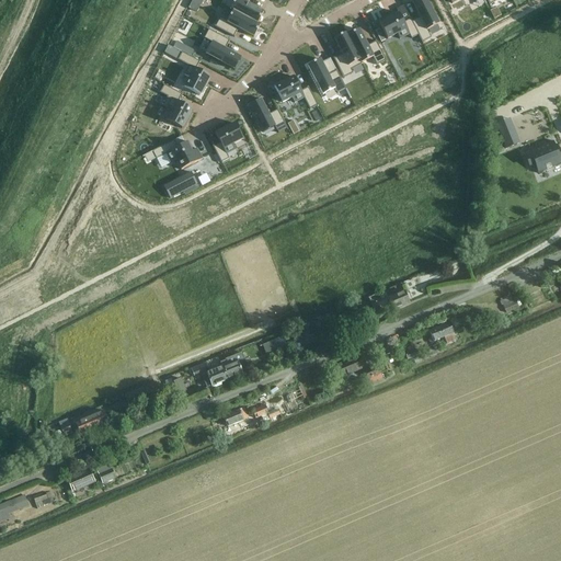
[(235,0),(230,10),(256,24),(263,12),(247,4),(249,0),(235,0)]
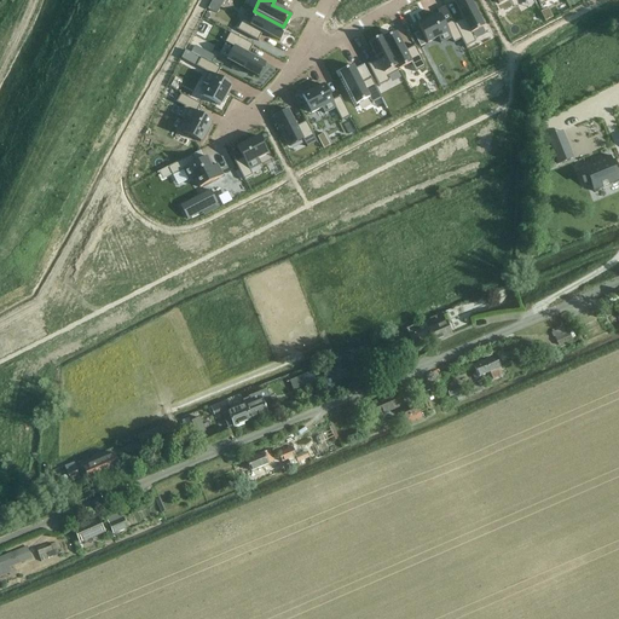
[(456,0),(453,3),(463,19),(455,24),(466,46),(475,42),(470,34),(484,27),(469,0),(456,0)]
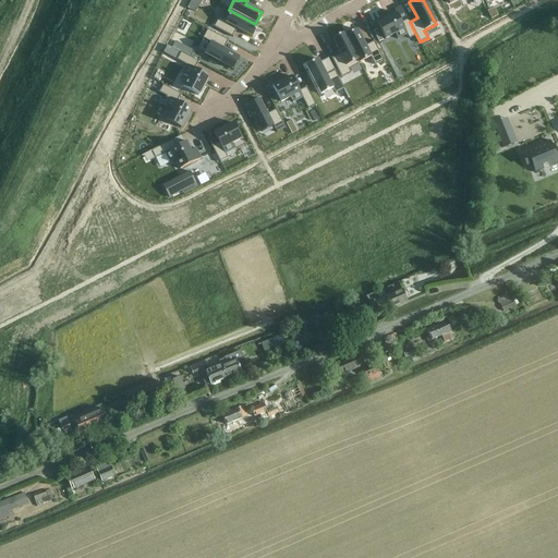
[(219,19),(214,27),(232,37),(237,29),(252,37),(258,25),(255,24),(229,10),(228,10),(231,12),(226,22),(221,20),(219,19)]
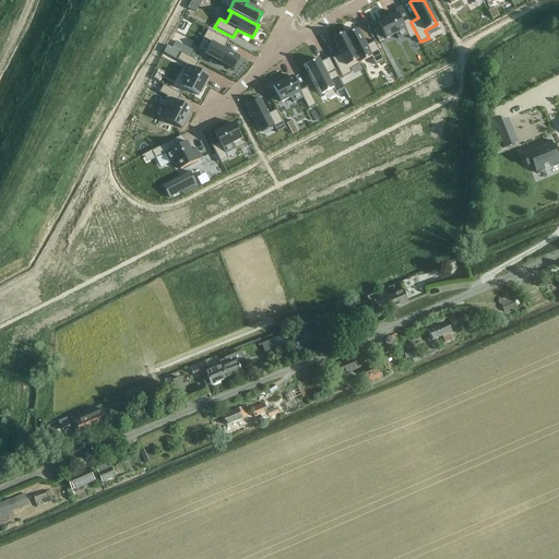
[(396,13),(378,24),(385,39),(395,35),(397,39),(407,35),(409,39),(416,36),(419,43),(420,42),(411,22),(408,19),(402,23),(396,13)]
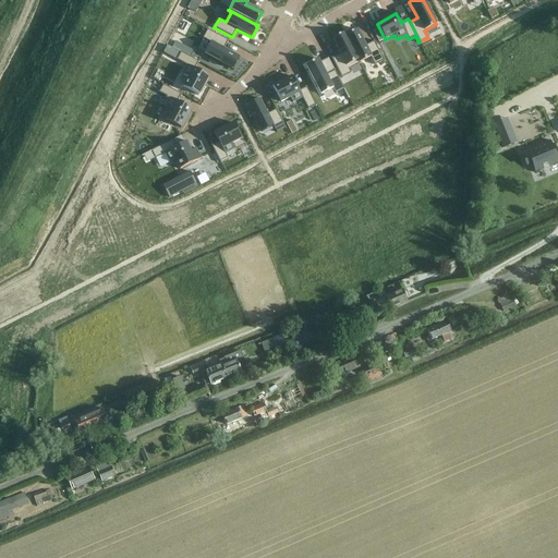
[(207,29),(203,38),(210,43),(204,55),(233,70),(239,58),(223,49),(228,40),(207,29)]
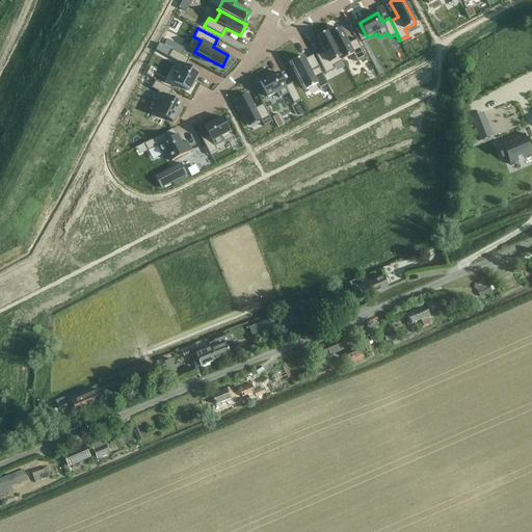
[(340,29),(329,34),(343,60),(353,55),(356,62),(366,57),(356,40),(348,44),(340,29)]
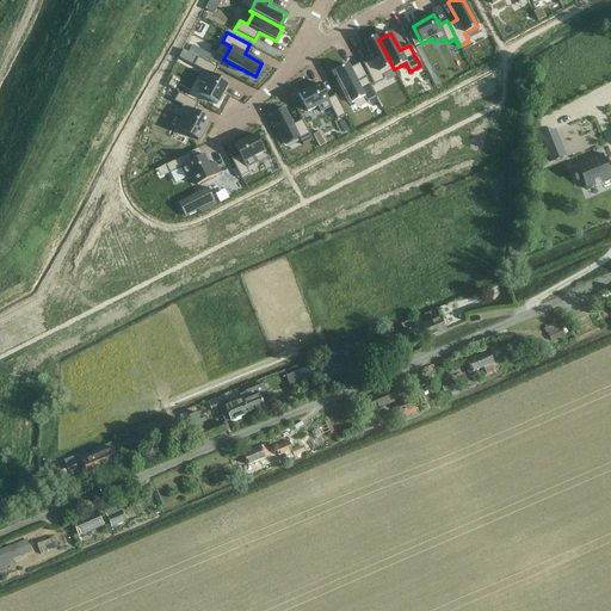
[(372,60),(363,65),(374,86),(384,80),(382,76),(394,71),(394,69),(378,39),(377,36),(363,43),(372,60)]
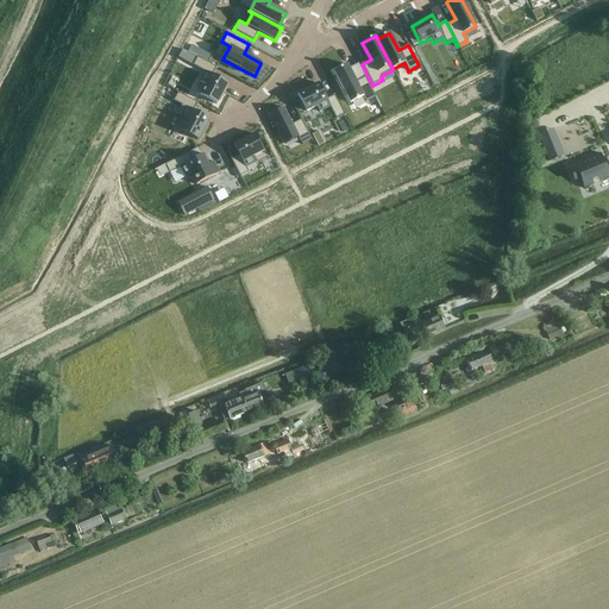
[(207,61),(211,56),(190,45),(188,51),(207,61)]
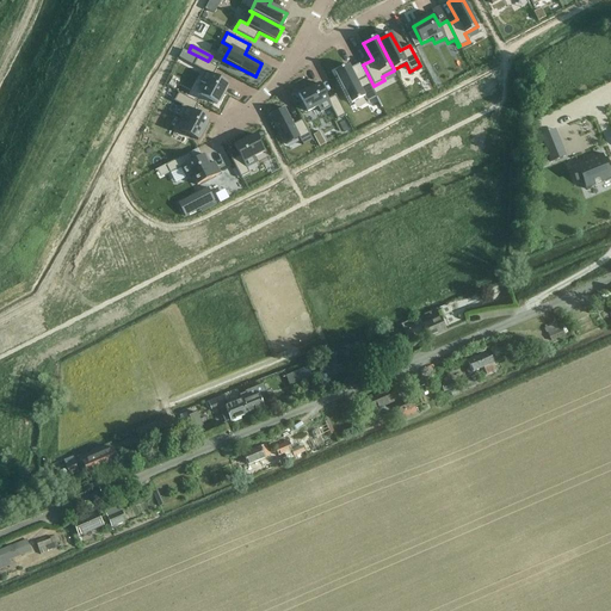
[(198,57),(184,49),(179,57),(193,66),(198,57)]
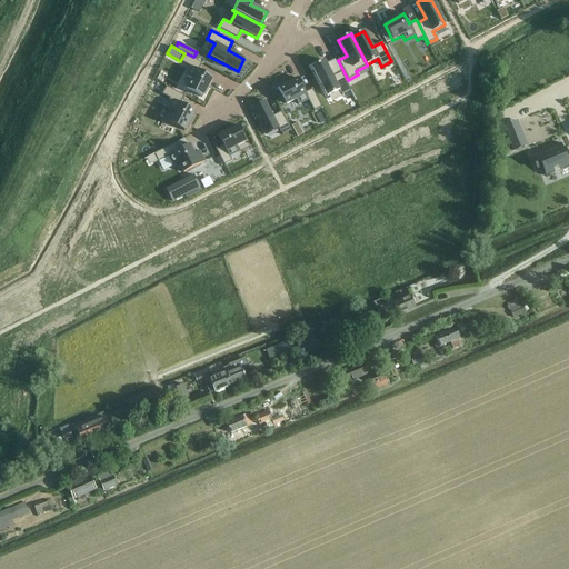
[(180,61),(191,68),(187,77),(191,79),(187,89),(202,98),(212,78),(198,70),(202,63),(185,53),(180,61)]
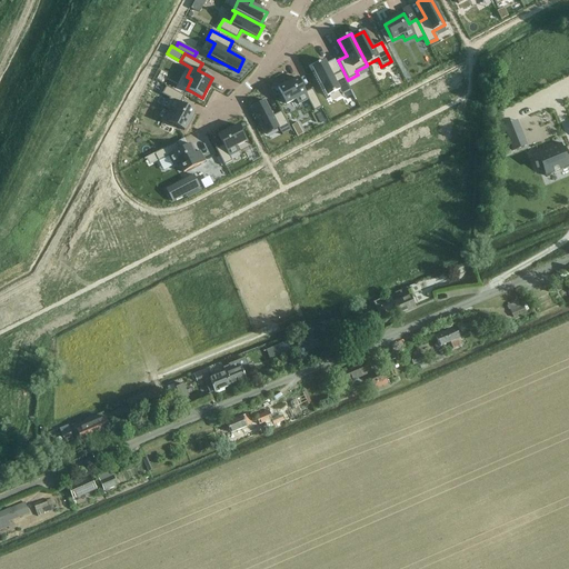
[(323,61),(311,68),(327,97),(339,90),(342,96),(351,91),(341,72),(332,77),(323,61)]
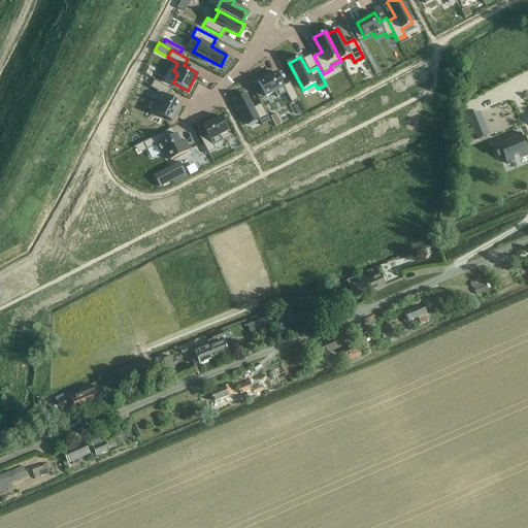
[(276,72),(258,83),(265,97),(274,93),(276,97),(286,93),(291,103),(299,99),(290,83),(283,86),(276,72)]
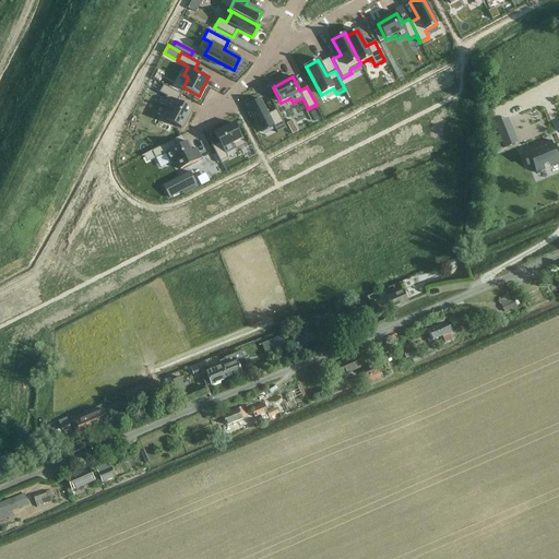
[(163,85),(158,93),(166,97),(162,106),(165,108),(161,117),(181,129),(191,109),(177,102),(181,95),(163,85)]
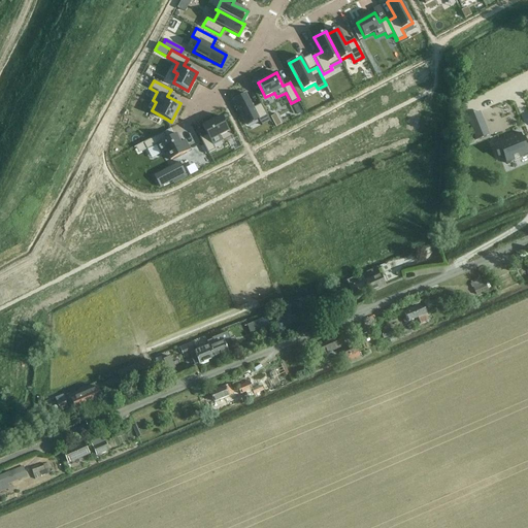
[(245,94),(234,99),(248,125),(258,120),(261,126),(270,122),(261,104),(253,108),(245,94)]
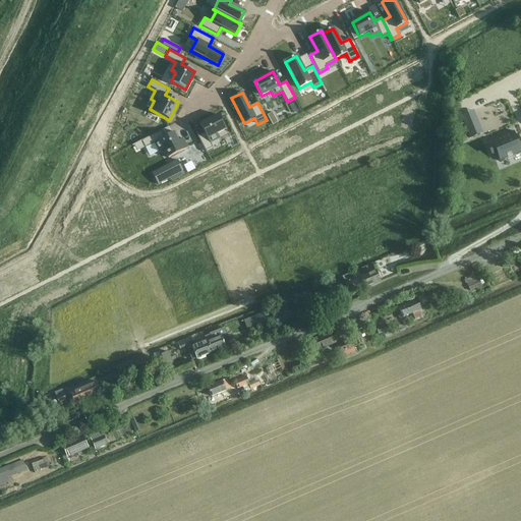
[(473,110),(460,116),(469,138),(482,133),(473,110)]
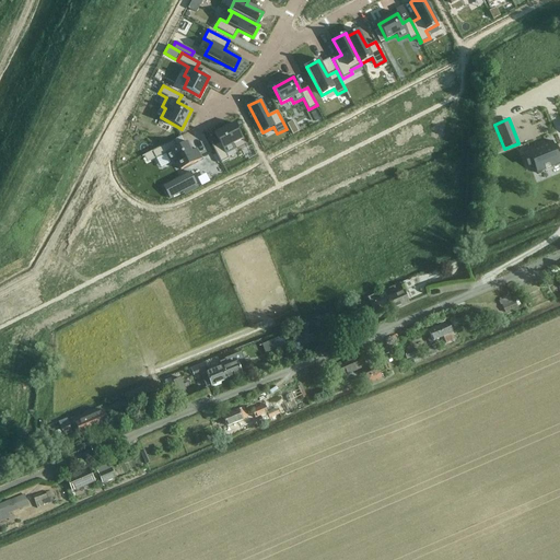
[(234,124),(214,133),(219,143),(212,147),(220,163),(228,159),(225,154),(235,150),(232,144),(242,140),(234,124)]
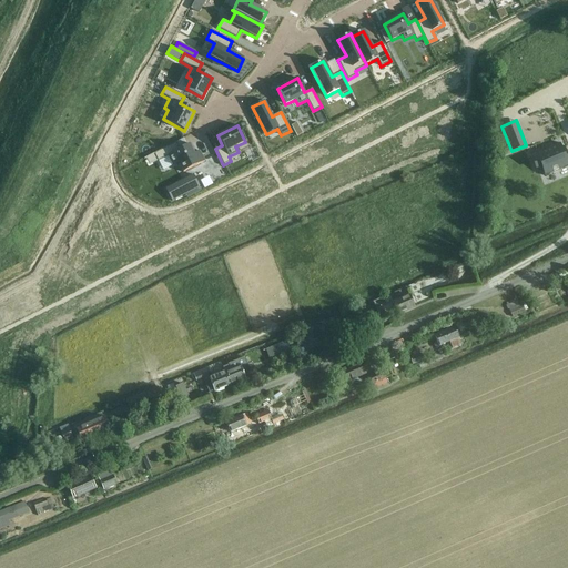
[(175,142),(154,153),(158,161),(168,156),(173,165),(178,163),(183,172),(204,161),(199,151),(194,154),(189,144),(180,150),(175,142)]
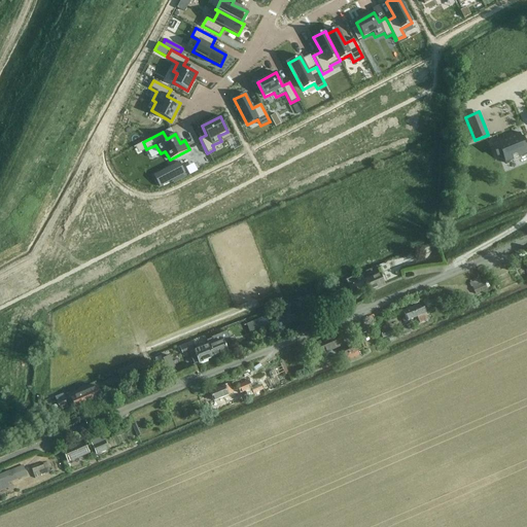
[(491,144),(496,157),(501,155),(505,164),(526,154),(526,145),(526,143),(523,145),(519,134),(491,144)]
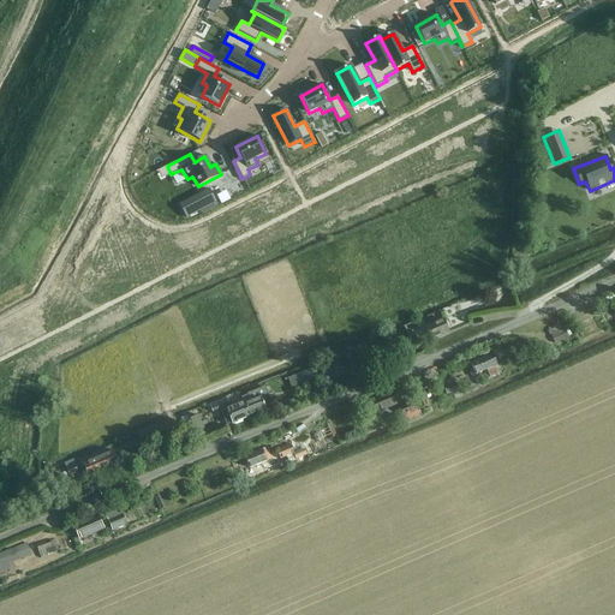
[(209,190),(179,206),(186,219),(216,203),(209,190)]
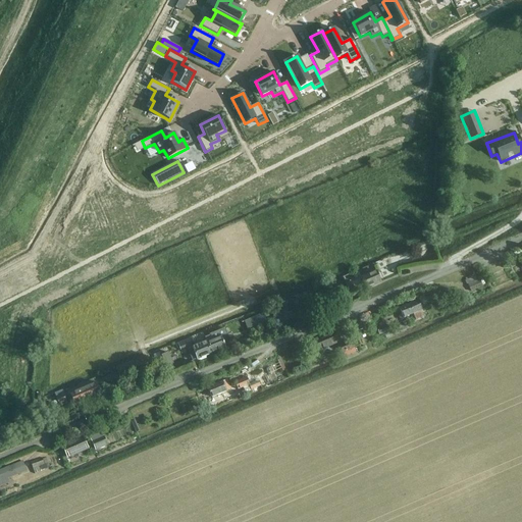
[(381,282),(376,271),(362,278),(366,289),(381,282)]
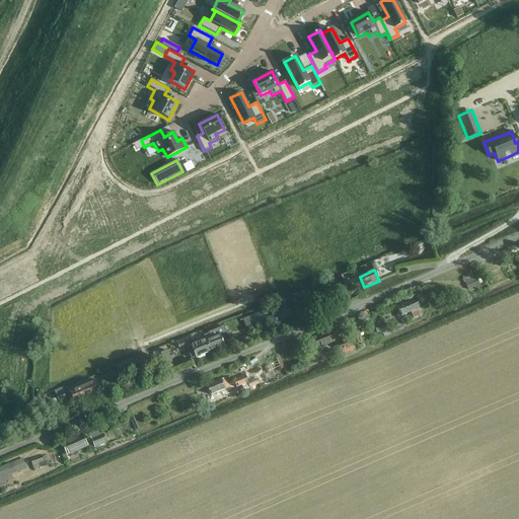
[(471,274),(462,277),(463,281),(468,291),(479,285),(477,279),(474,280),(472,277),(471,274)]
